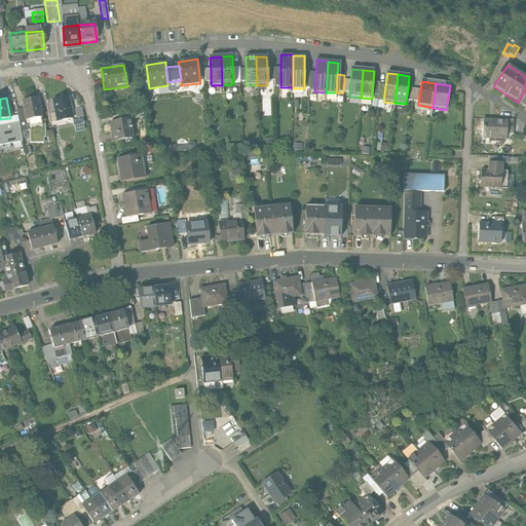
[(68,98),(53,101),(55,114),(58,122),(72,119),(68,98)]
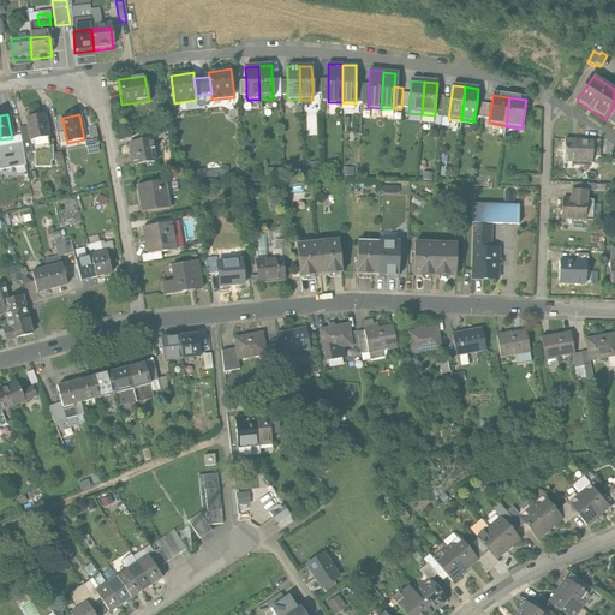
[(45,115),(27,119),(28,129),(30,141),(49,137),(45,115)]
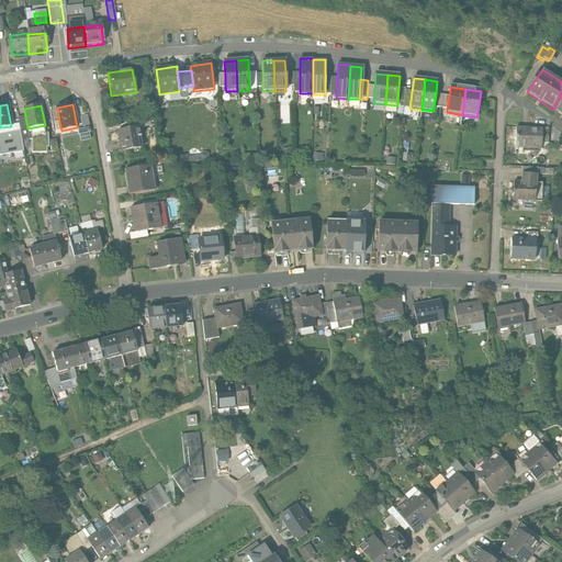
[(19,124),(20,131),(27,128),(25,117),(18,119),(19,124)]
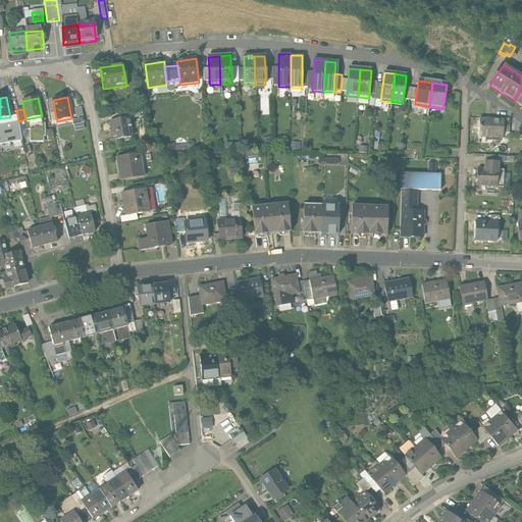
[(10,117),(0,118),(0,124),(18,121),(17,115),(10,117)]
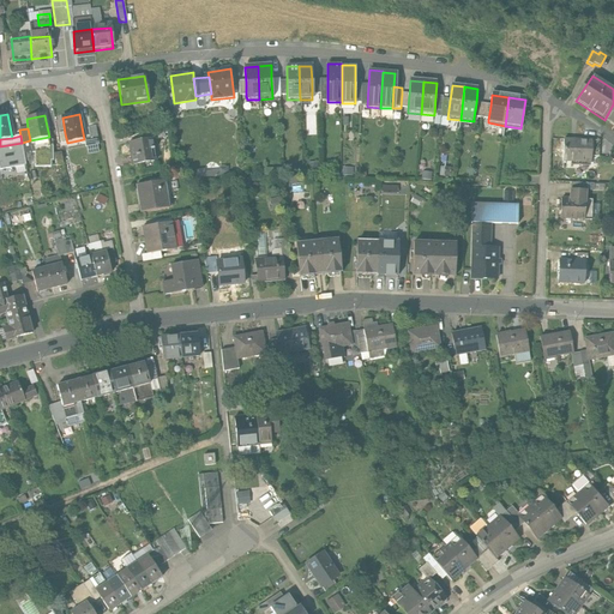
[(52,140),(49,140),(49,137),(30,140),(32,151),(32,154),(35,154),(35,168),(52,168),(52,162),(53,162),(53,146),(52,146),(52,140)]
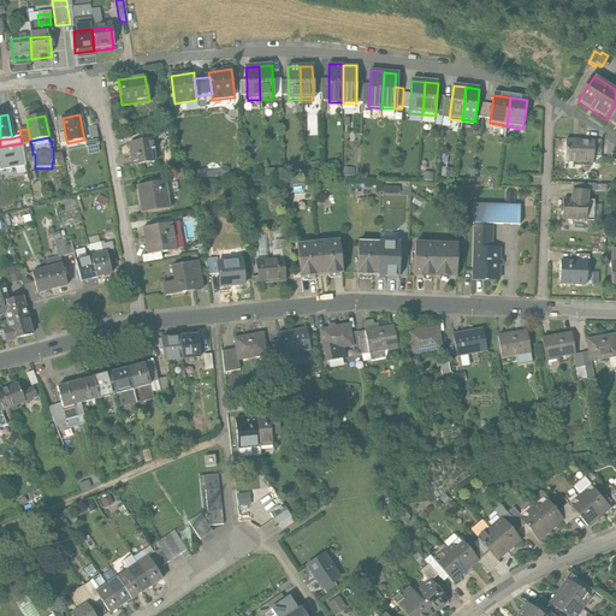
[(33,152),(30,141),(22,143),(23,154),(33,152)]
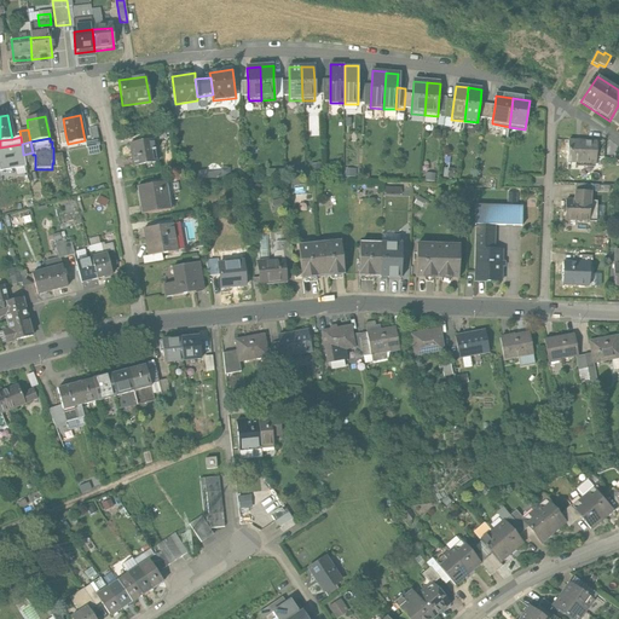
[(154,142),(131,145),(134,167),(157,163),(154,142)]
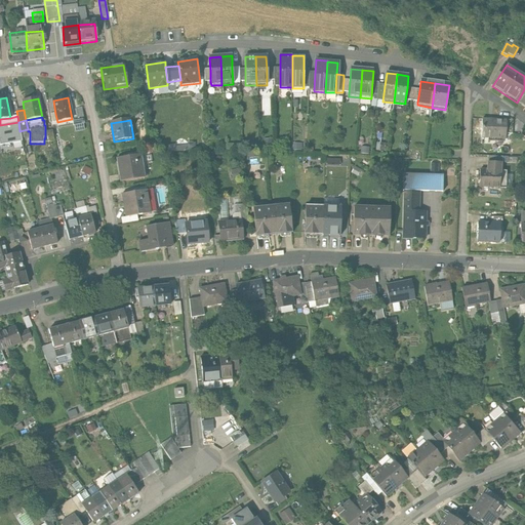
[(481,120),(480,138),(502,139),(503,134),(511,134),(511,122),(481,120)]
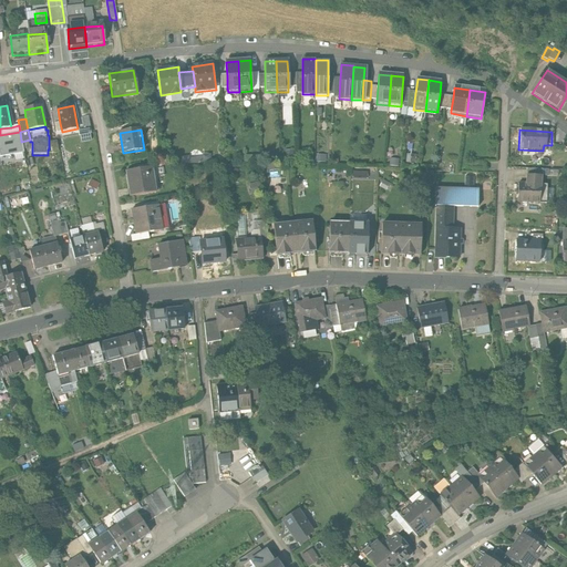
[(0,135),(0,157),(23,153),(21,142),(20,132),(0,135)]
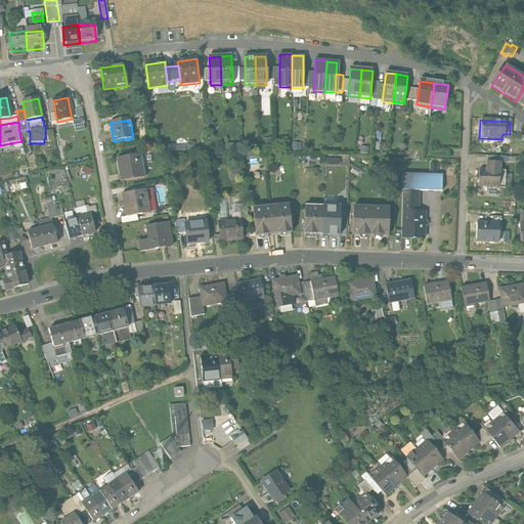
[(35,153),(33,145),(25,147),(26,153),(29,154),(35,153)]
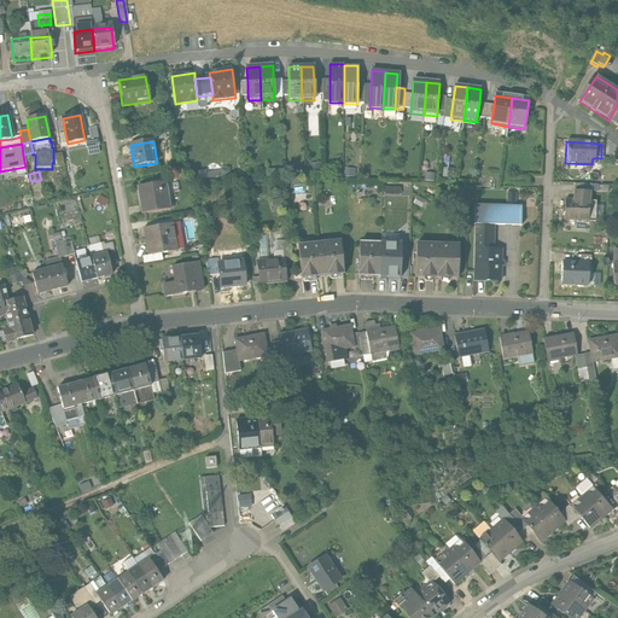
[(167,185),(139,188),(143,215),(170,211),(167,185)]
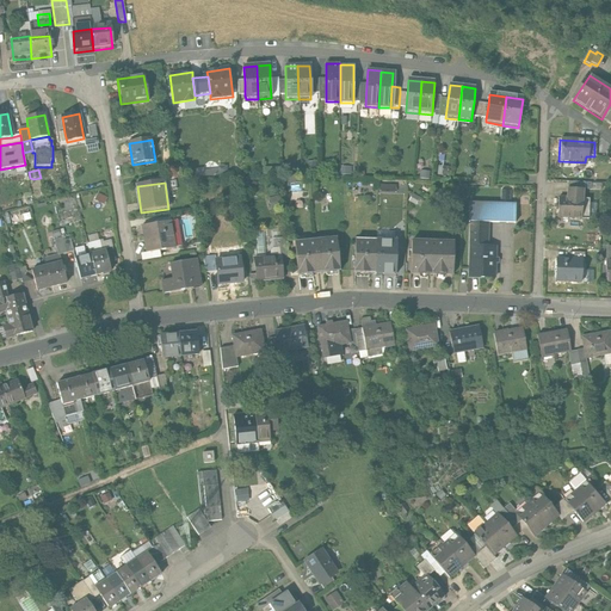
[(559,197),(557,217),(580,218),(582,189),(567,187),(566,197),(559,197)]
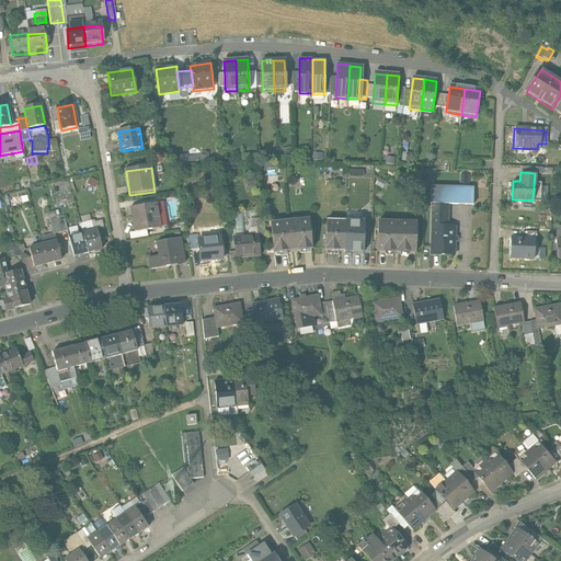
[(259,189),(256,180),(247,183),(249,191),(259,189)]
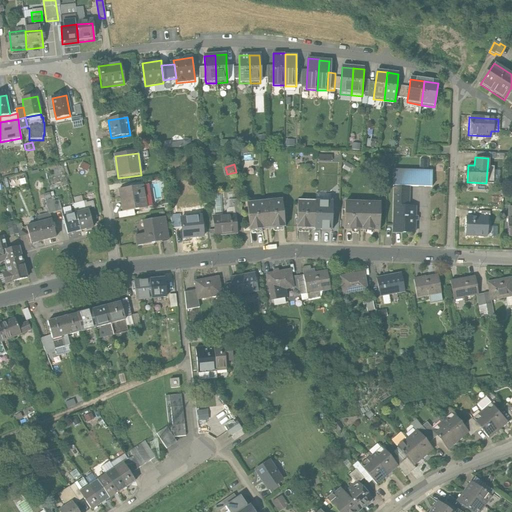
[(394,171),(393,186),(409,187),(432,188),(432,172),(394,171)]
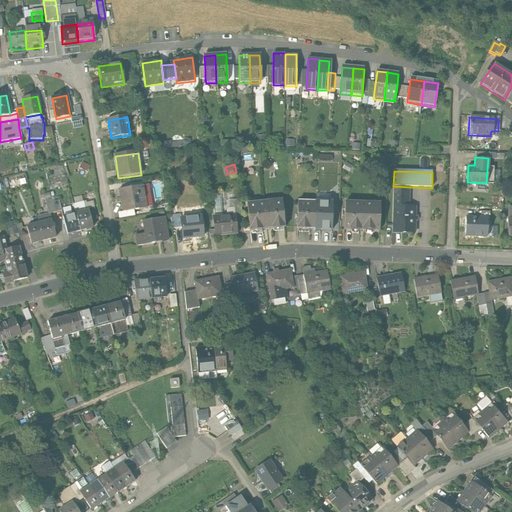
[(409,207),(409,187),(393,186),(392,234),(414,234),(414,222),(417,222),(417,218),(414,218),(415,207),(409,207)]
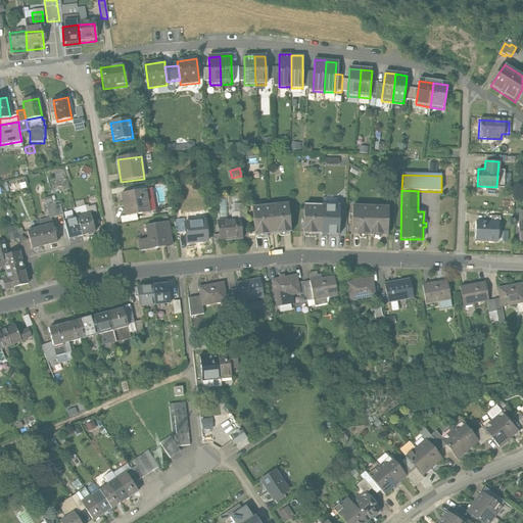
[(122,195),(126,217),(150,212),(146,191),(122,195)]
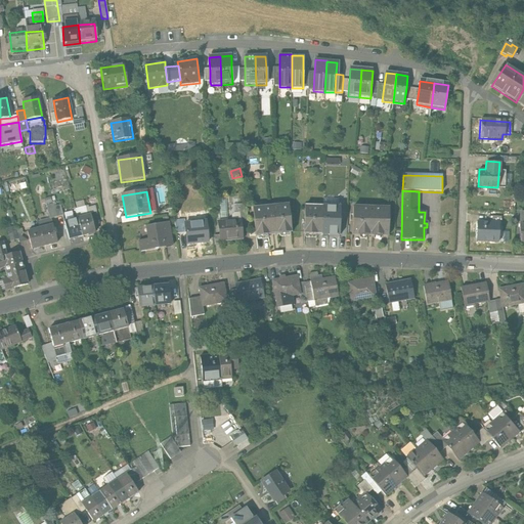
[(59,202),(47,206),(50,218),(62,215),(59,202)]
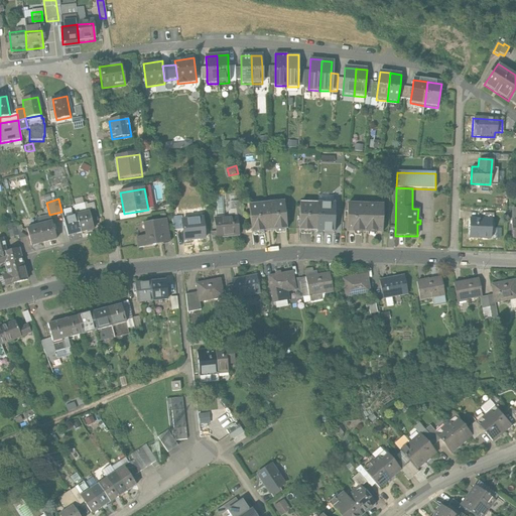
[(242,202),(236,202),(237,218),(244,218),(242,202)]
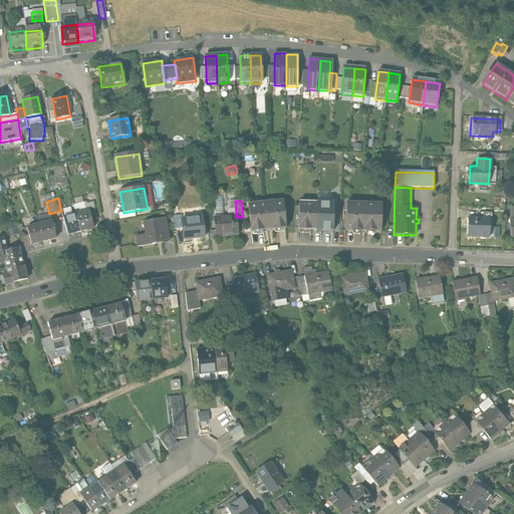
[(282,202),(265,204),(267,230),(285,228),(282,202)]
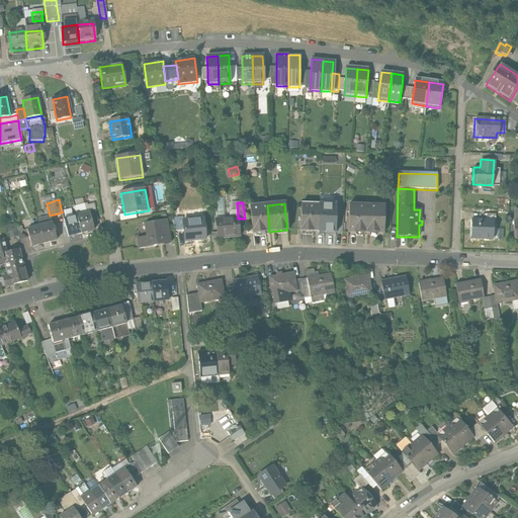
[(74,206),(77,217),(86,214),(84,204),(74,206)]
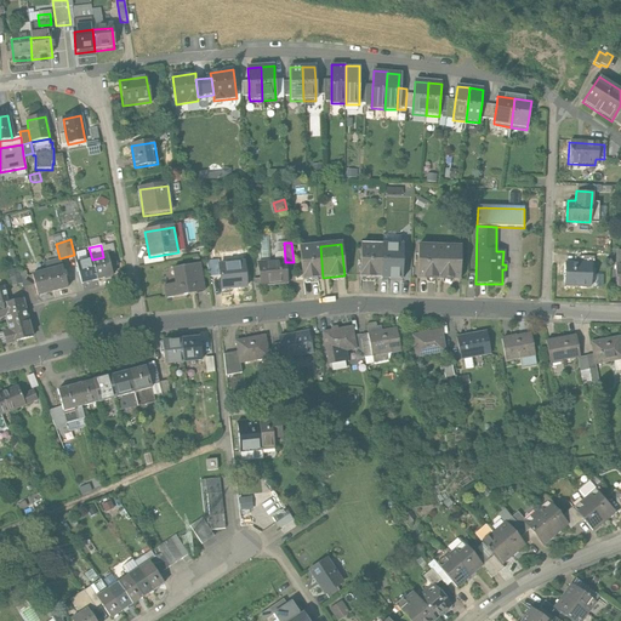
[(359,278),(381,279),(381,245),(360,245),(359,278)]
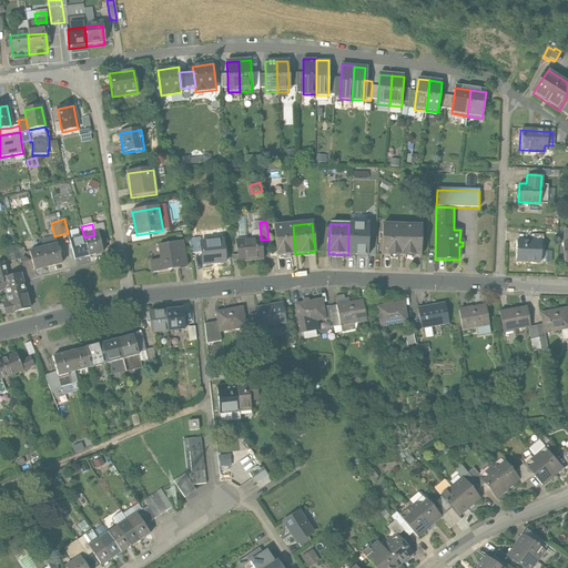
[(368,225),(348,224),(348,255),(368,255),(368,225)]
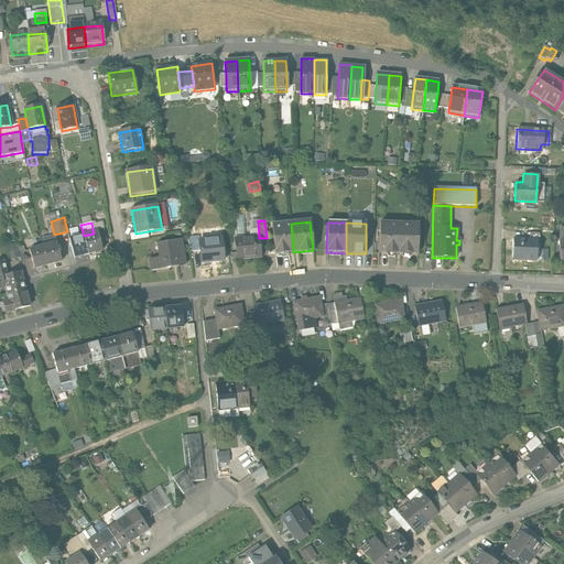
[(274,255),(293,252),(291,224),(271,226),(274,255)]
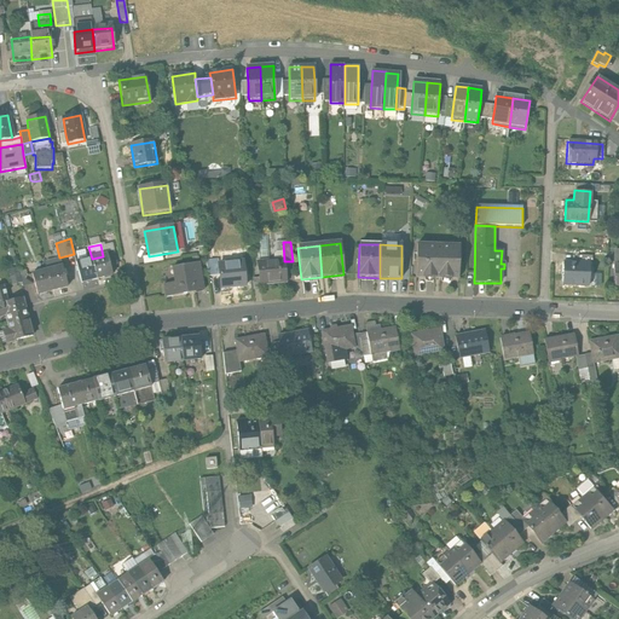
[(458,279),(458,247),(416,247),(416,278),(458,279)]
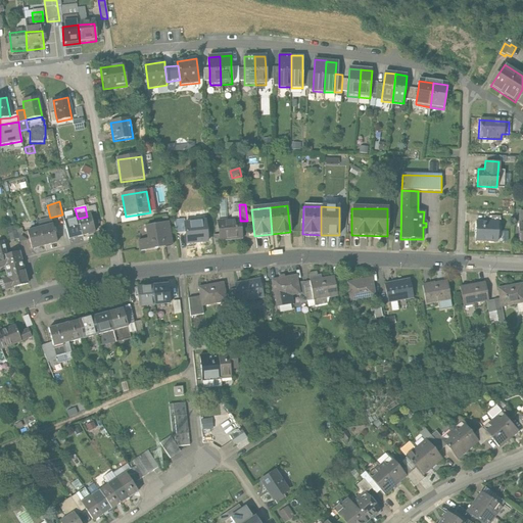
[(93,225),(99,223),(95,210),(90,211),(93,225)]
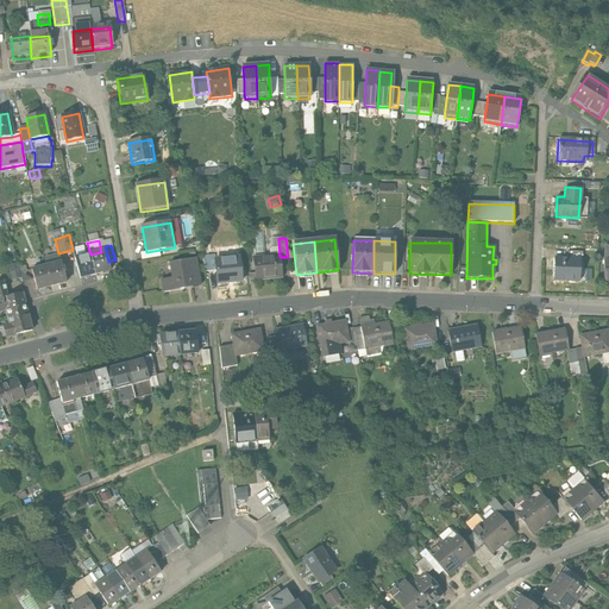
[(214,248),(214,256),(215,258),(225,257),(224,246),(214,248)]
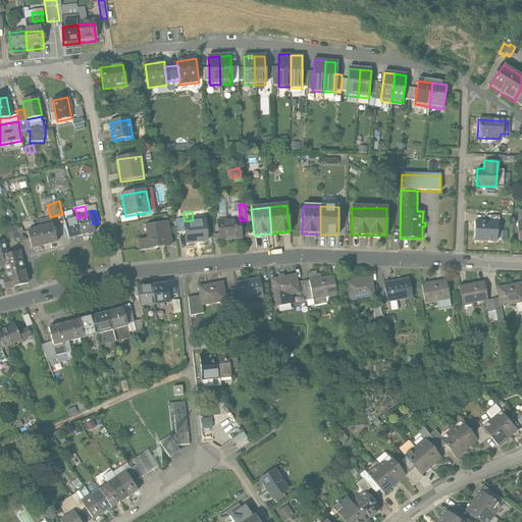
[(87,216),(77,218),(82,236),(94,231),(90,215),(87,216)]
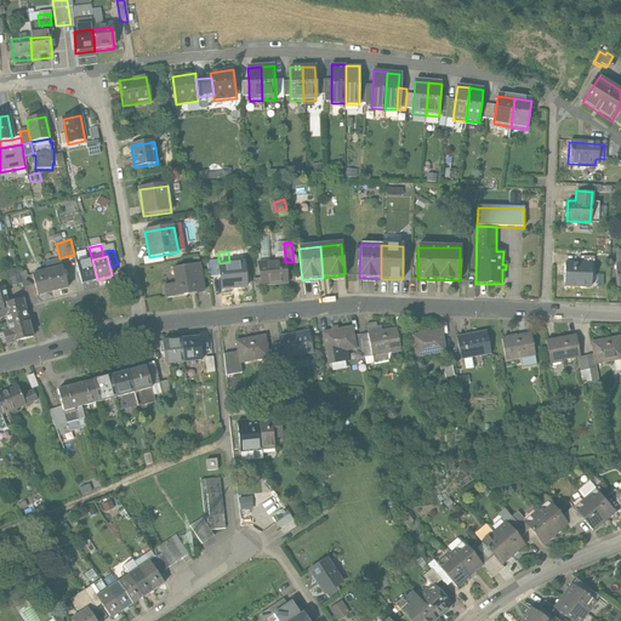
[(83,284),(97,280),(92,260),(77,263),(83,284)]
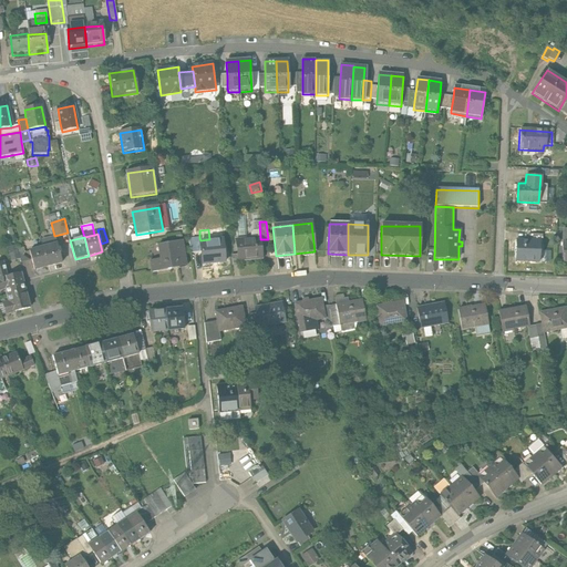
[(191,253),(202,251),(200,240),(199,238),(189,239),(191,253)]
